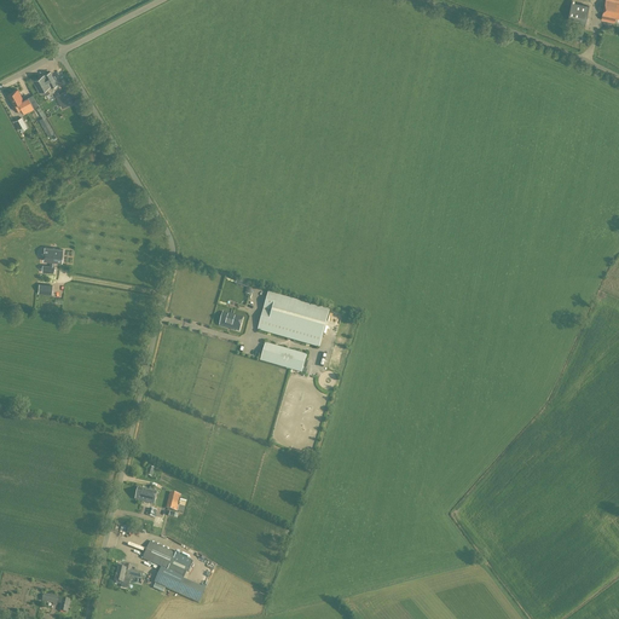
[(618,0),(605,0),(601,19),(614,23),(615,18),(618,18),(618,0)]
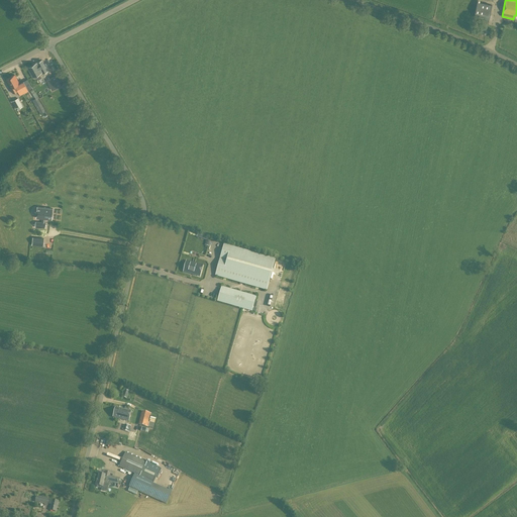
[(489,20),(492,5),(477,1),(474,17),(489,20)]
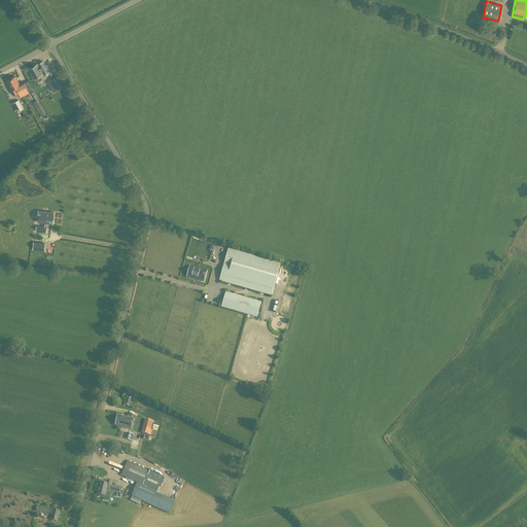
[(492,21),(489,34),(495,36),(498,22),(492,21)]
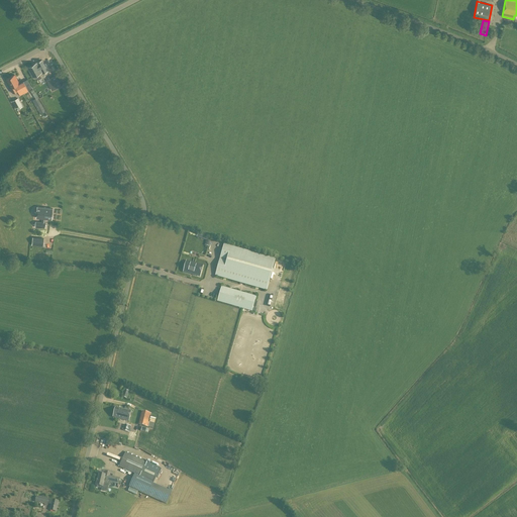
[(33,65),(27,68),(32,77),(35,76),(37,79),(41,77),(39,75),(47,71),(42,60),(38,62),(37,61),(32,64),(33,65)]
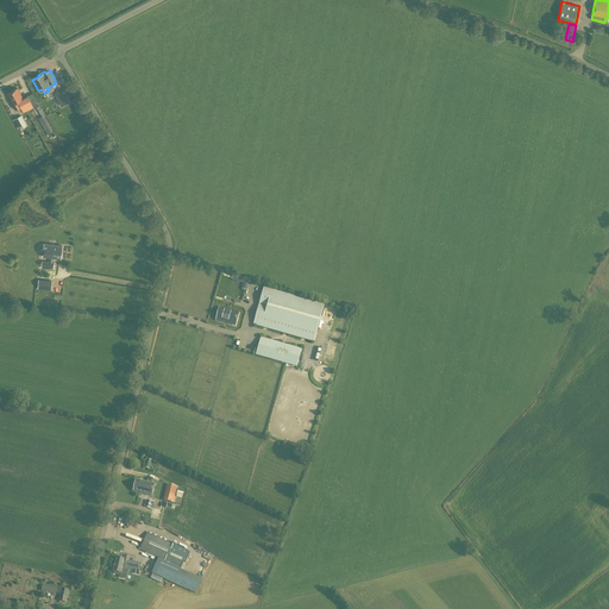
[(18,88),(12,90),(20,106),(24,112),(33,106),(27,96),(23,98),(18,88)]
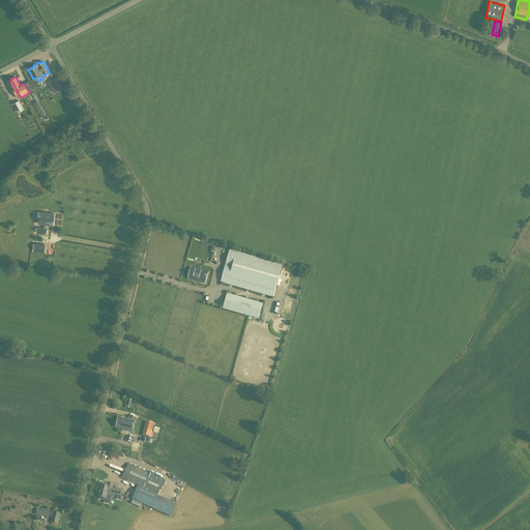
[(57,77),(48,82),(54,93),(63,88),(57,77)]
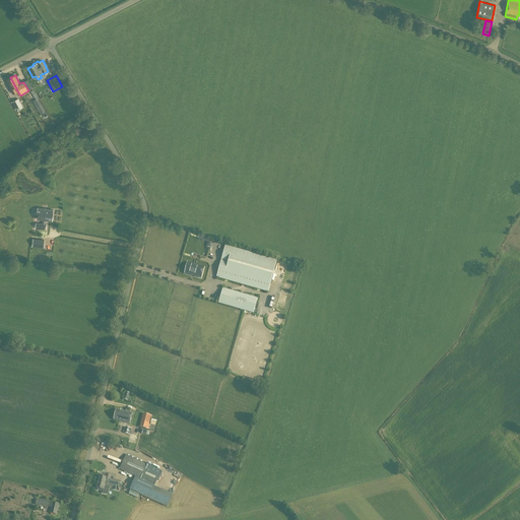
[(17,90),(10,77),(6,79),(11,88),(10,89),(13,92),(17,90)]
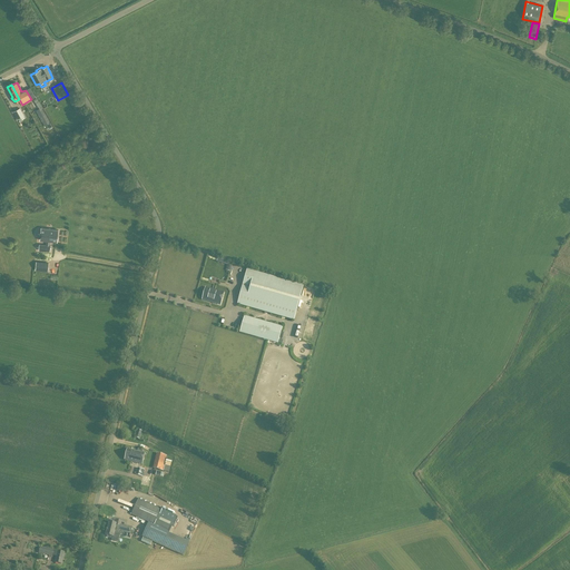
[(71,90),(67,92),(77,110),(80,108),(71,90)]
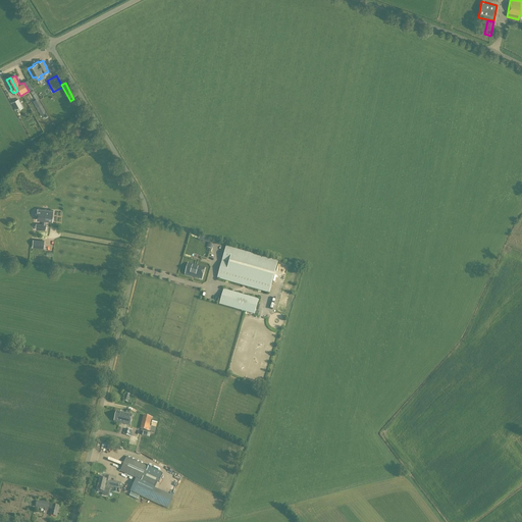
[(22,106),(18,99),(12,102),(16,109),(17,110),(22,108),(21,106),(22,106)]
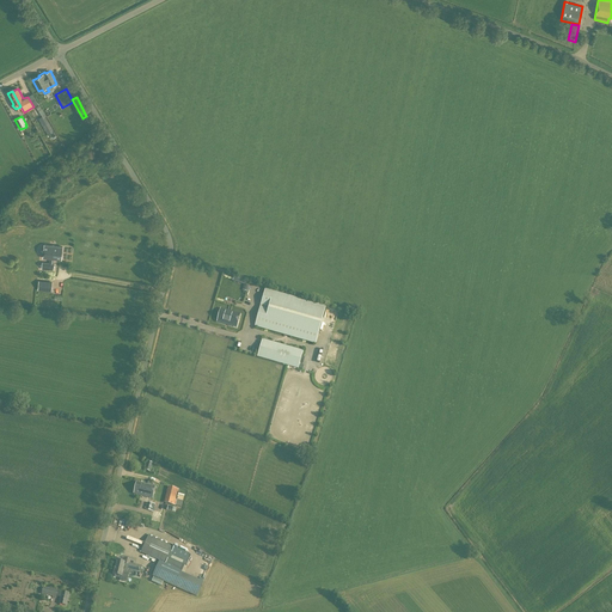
[(43,117),(38,120),(47,133),(50,130),(51,133),(54,136),(56,135),(46,116),(43,117)]
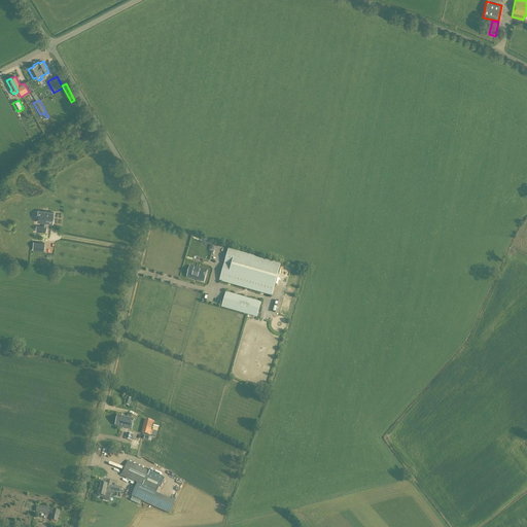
[(54,212),(38,211),(37,222),(53,223),(54,212)]
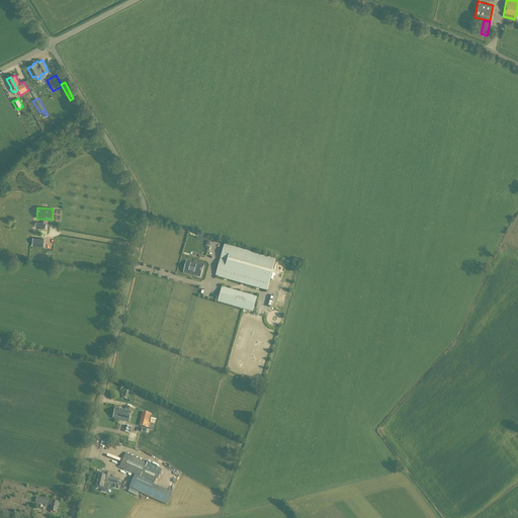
[(32,246),(44,247),(45,239),(32,238),(32,246)]
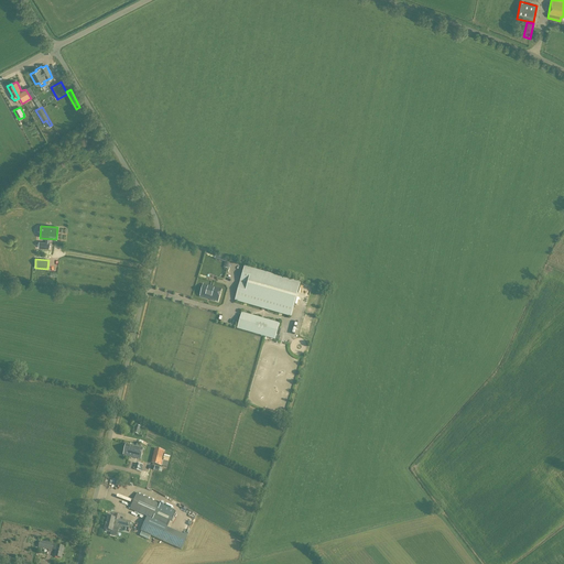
[(291,316),(300,283),(252,270),(252,268),(246,266),(236,301),(291,316)]
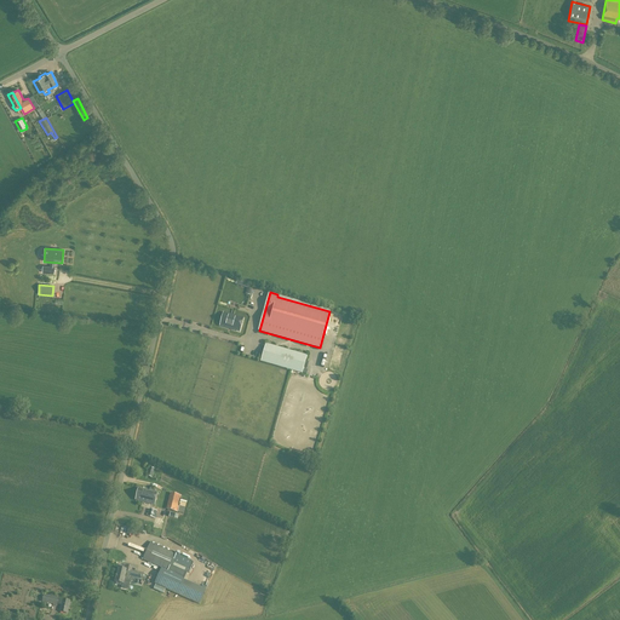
[(219,327),(240,332),(244,319),(224,314),(219,327)]
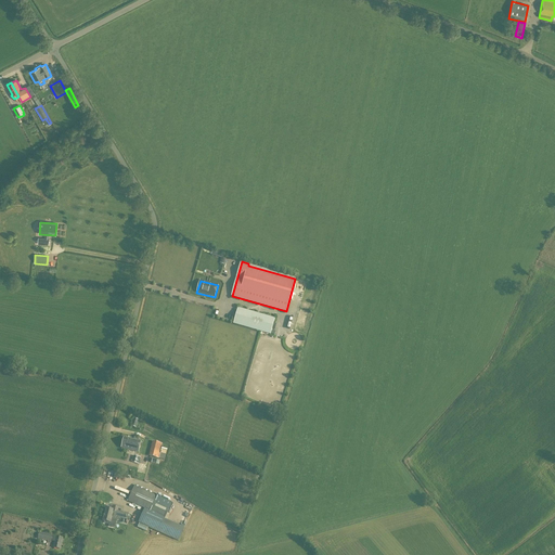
[(239,309),(234,324),(270,335),(274,319),(239,309)]
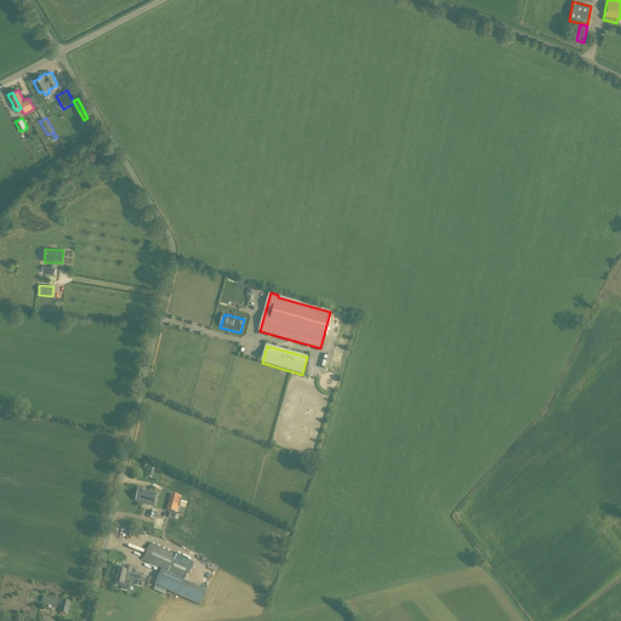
[(149,493),(148,493),(138,490),(136,502),(154,506),(158,495),(152,494),(153,489),(151,489),(149,493)]
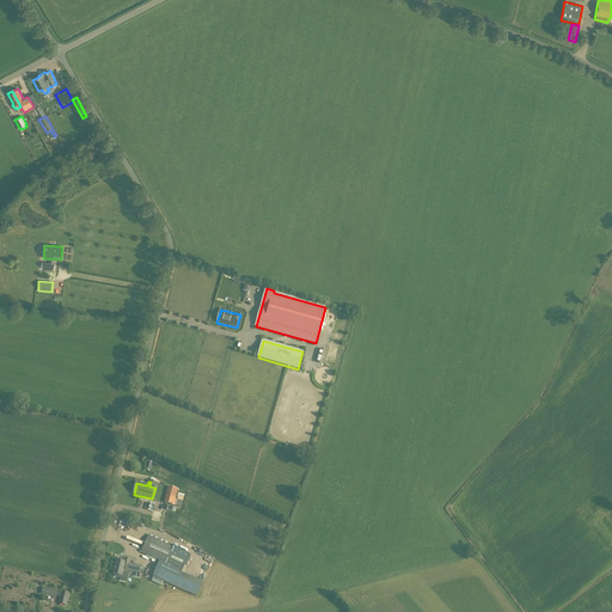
[(175,506),(179,490),(167,488),(164,503),(175,506)]
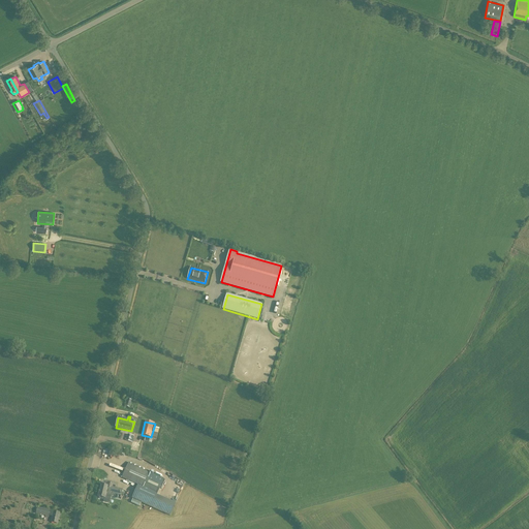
[(151,507),(157,495),(164,479),(150,473),(150,472),(128,463),(122,478),(137,486),(131,499),(151,507)]
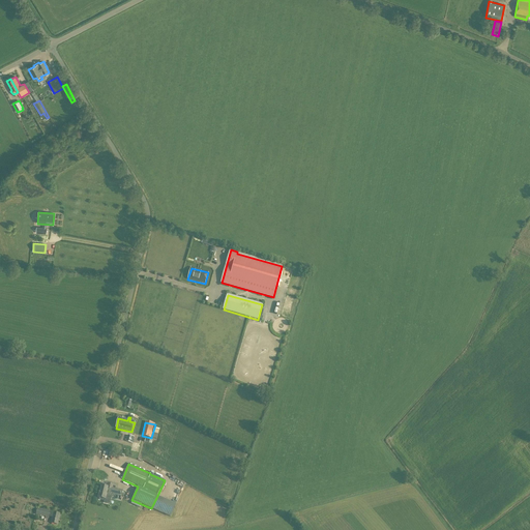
[(121,496),(123,491),(107,487),(107,488),(101,487),(100,494),(99,494),(98,498),(106,499),(107,495),(106,495),(107,493),(121,496)]
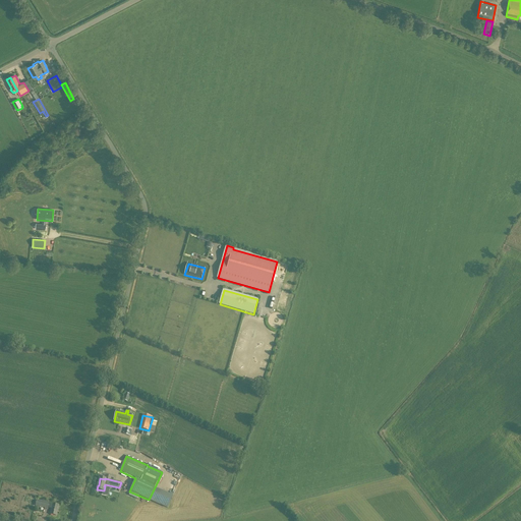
[(48,509),(49,503),(37,500),(36,506),(48,509)]
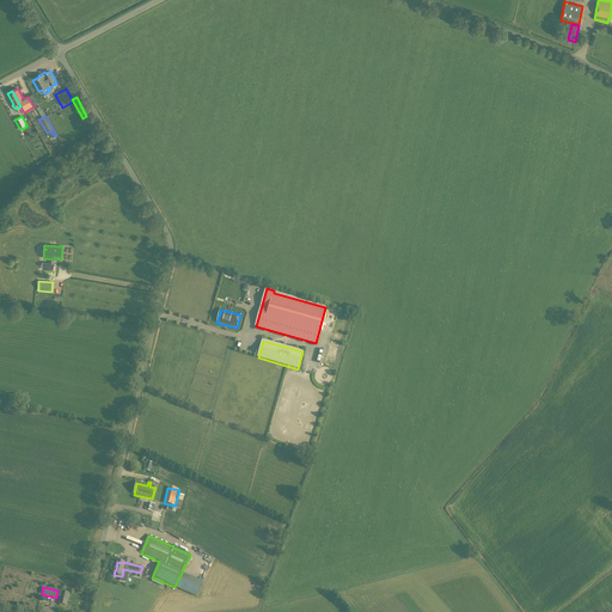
[(66,606),(69,594),(57,592),(56,597),(60,598),(59,605),(66,606)]
